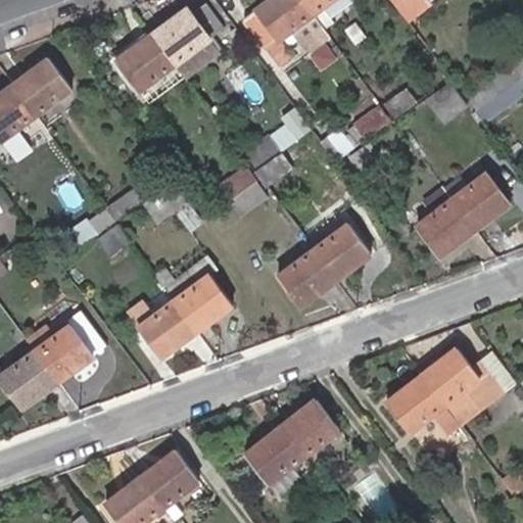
[(312,12),(302,0),(265,0),(253,9),(240,18),(263,48),(275,38),(312,12)]
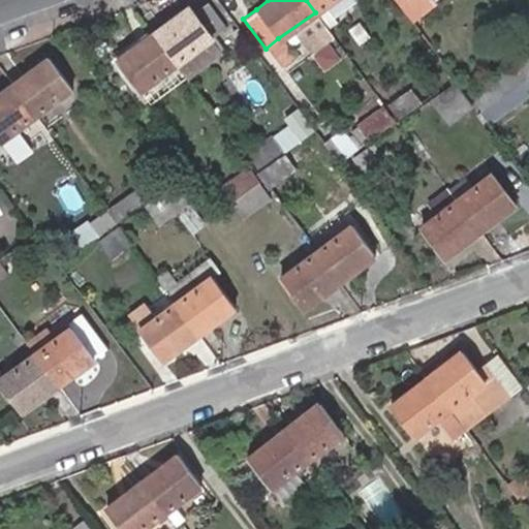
[(306,0),(315,12),(332,0),(306,0)]
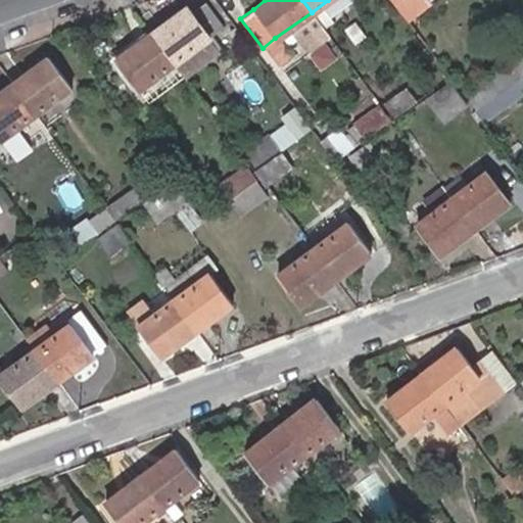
[(388,0),(403,20),(427,3),(424,0),(388,0)]
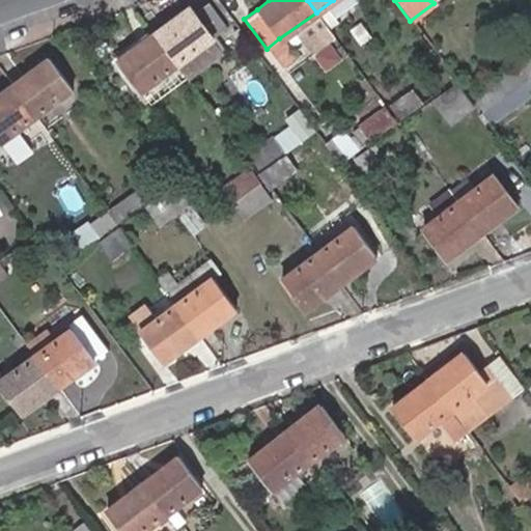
[(189,7),(151,34),(174,64),(184,58),(212,38),(227,27),(212,5),(196,17),(189,7)]
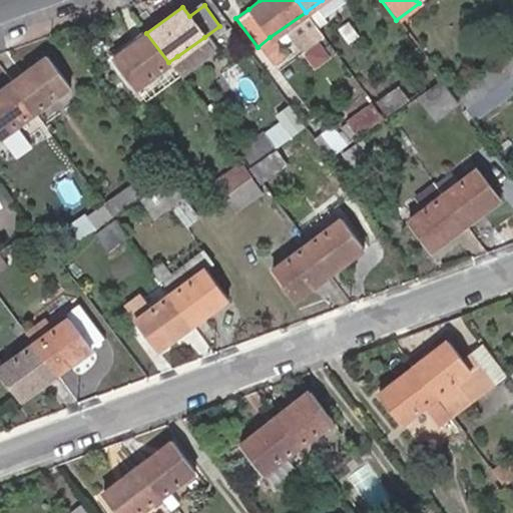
[(306,12),(287,26),(302,46),(320,32),(306,12)]
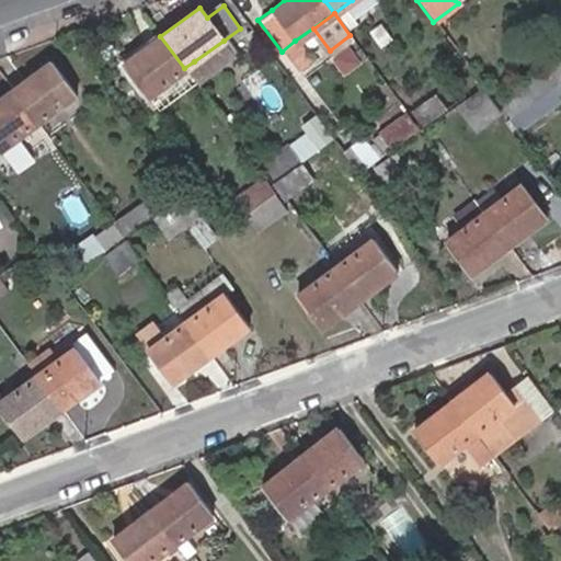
[(184,68),(160,36),(122,65),(146,96),(184,68)]
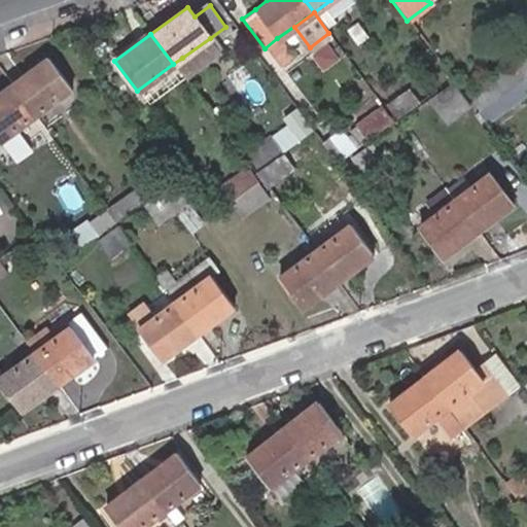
[(274,48),(259,60),(275,80),(289,70),(274,48)]
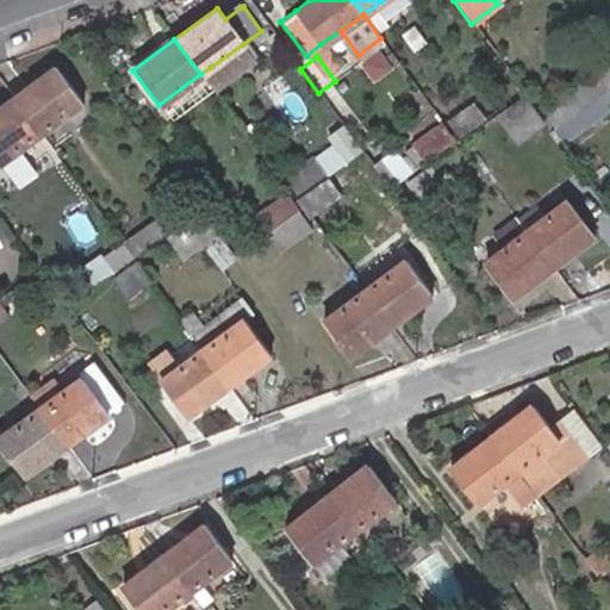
[(609,72),(603,62),(542,110),(556,128),(609,86),(609,72)]
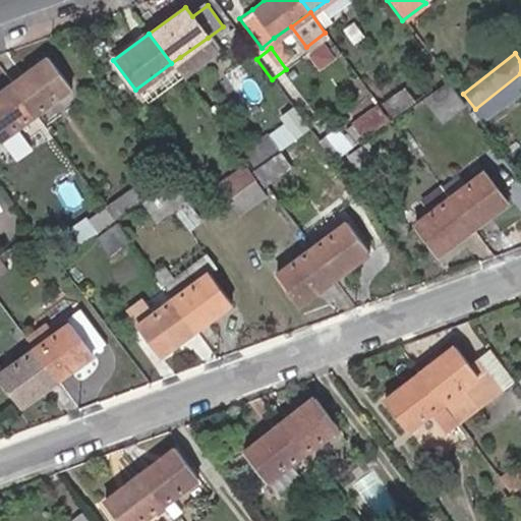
[(180,57),(171,63),(180,76),(189,69),(180,57)]
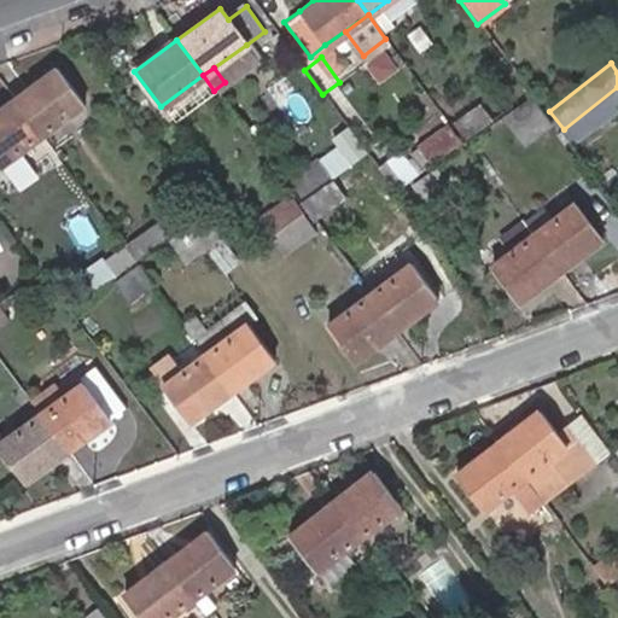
[(57,69),(13,100),(40,135),(82,105),(57,69)]
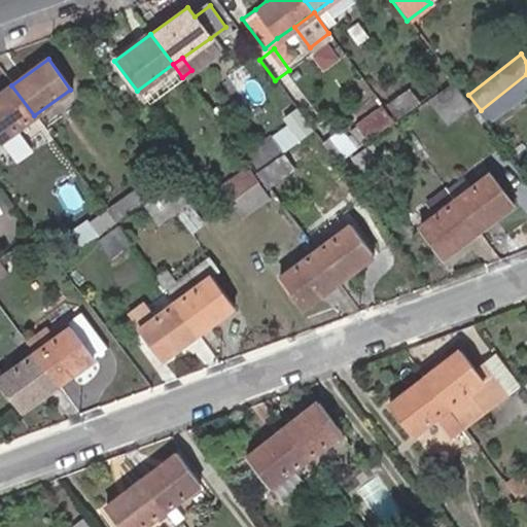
[(173,64),(137,91),(146,104),(182,77),(173,64)]
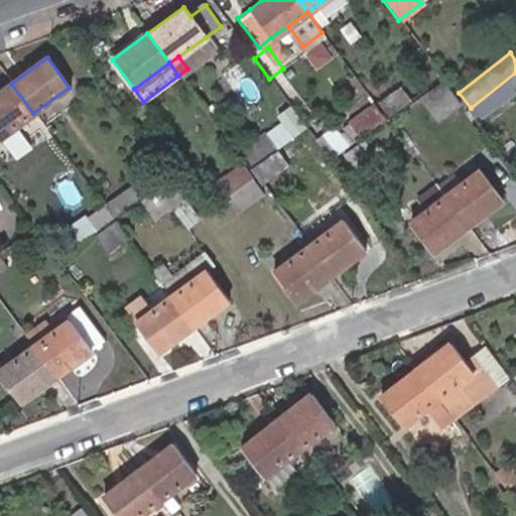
[(515,73),(471,108),(468,111),(475,121),(515,89),(515,73)]
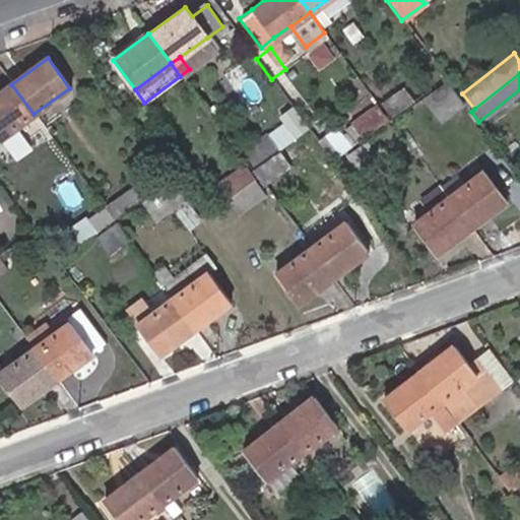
[(449,82),(427,99),(443,120),(464,104),(449,82)]
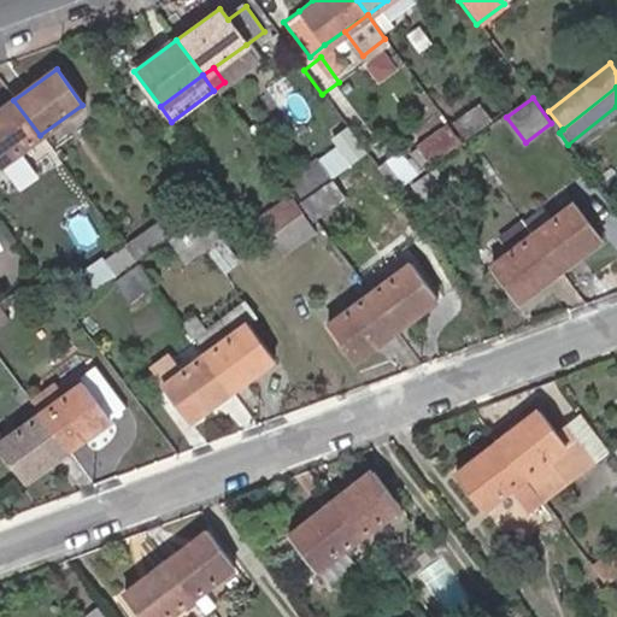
[(0,162),(40,135),(13,100),(0,109),(0,162)]
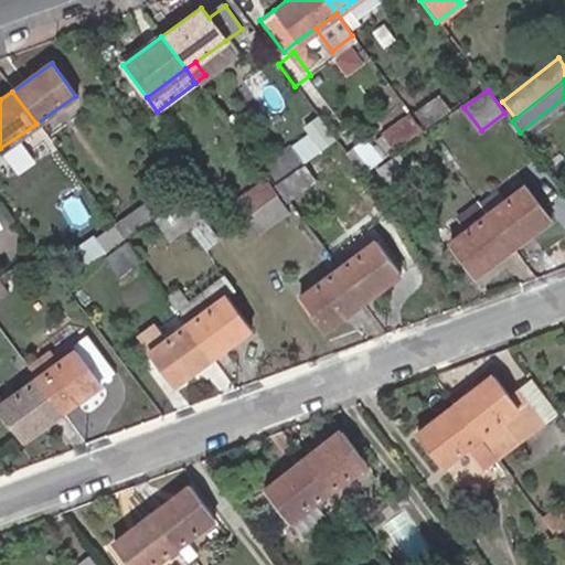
[(439,96),(415,114),(425,128),(449,109),(439,96)]
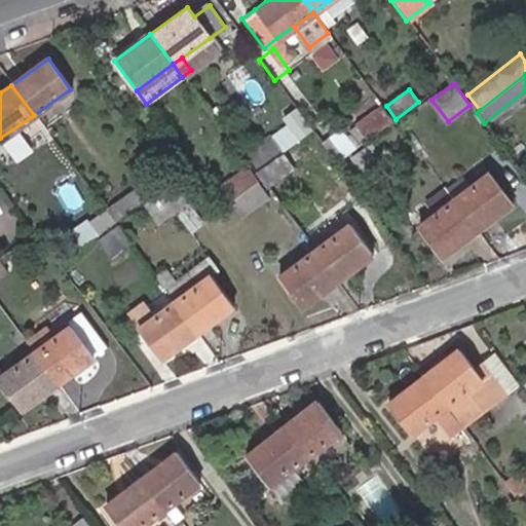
[(305,108),(272,132),(286,150),(318,126),(305,108)]
